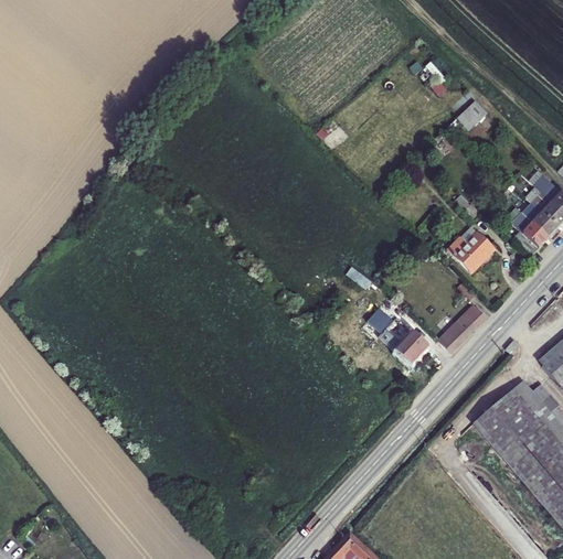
[(489,119),(478,108),(460,124),(471,136),(489,119)]
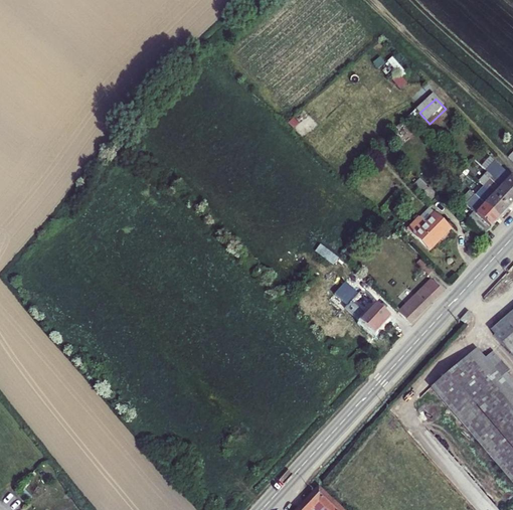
[(488,172),(500,183),(512,195),(512,177),(498,163),(488,172)]
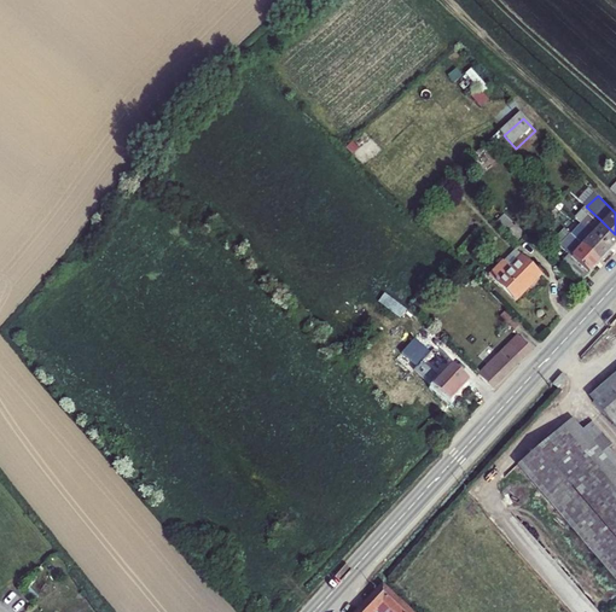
[(615,234),(600,220),(590,232),(615,257),(615,256),(615,234)]
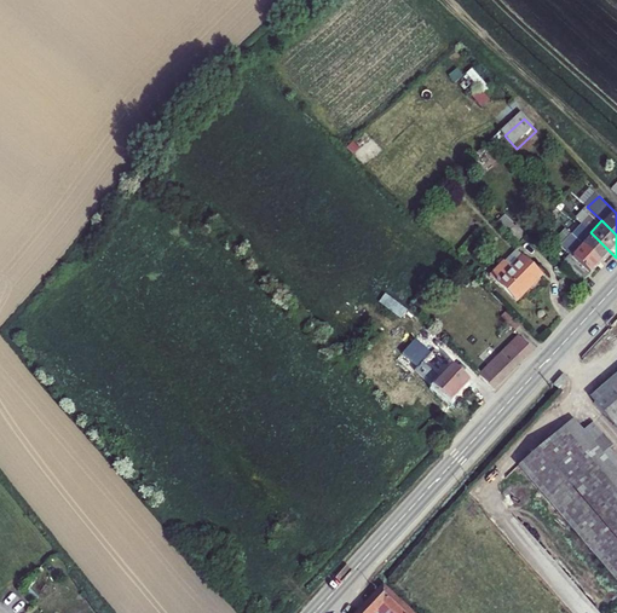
[(580,243),(606,269),(616,258),(590,232),(580,243)]
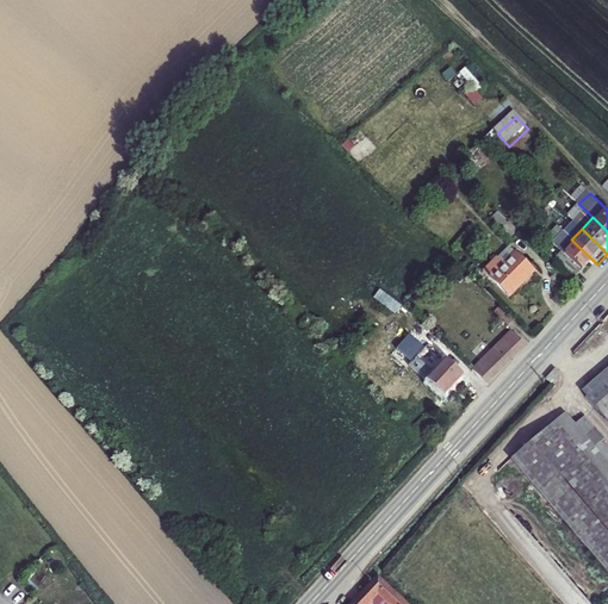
[(578,285),(597,265),(571,240),(562,249),(571,259),(562,268),(578,285)]
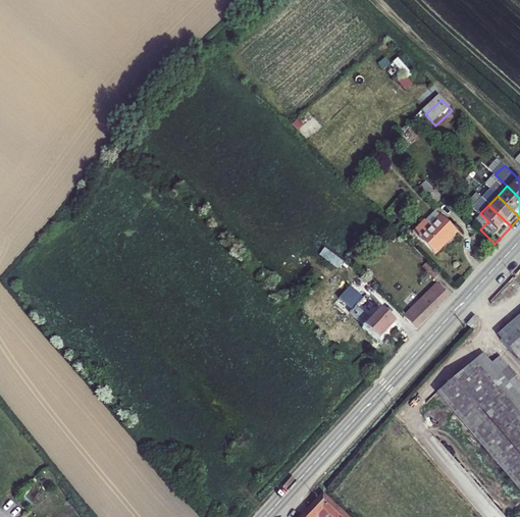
[(462,242),(445,224),(434,234),(429,228),(417,240),(440,263),(462,242)]
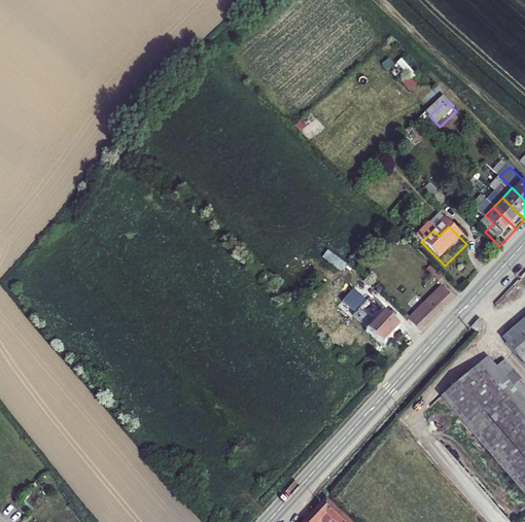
[(450,292),(445,286),(438,280),(404,314),(413,322),(417,325),(450,292)]
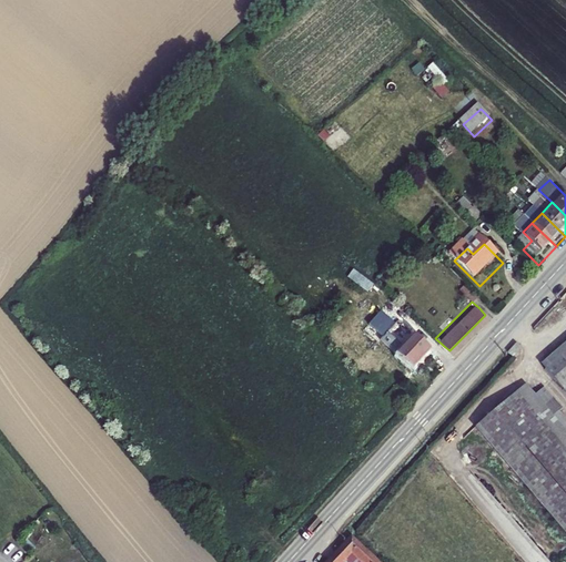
[(403,327),(397,322),(391,328),(396,334),(403,327)]
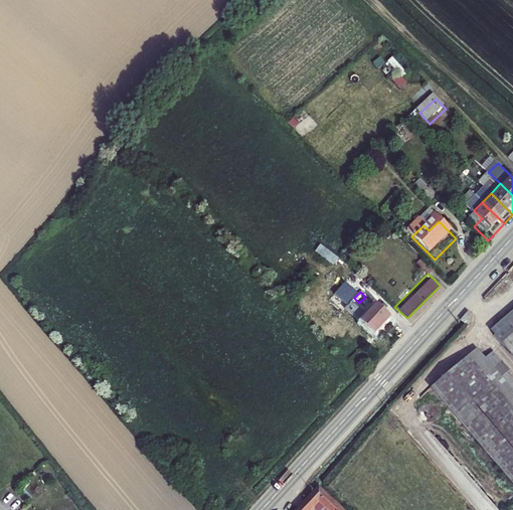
[(365,297),(359,303),(363,307),(370,302),(365,297)]
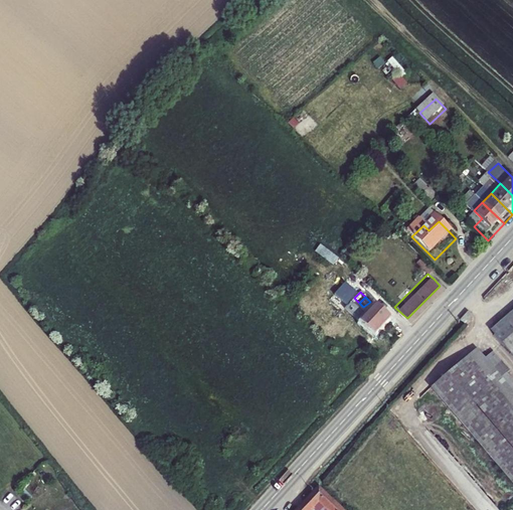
[(466,307),(458,315),(463,319),(470,310),(466,307)]
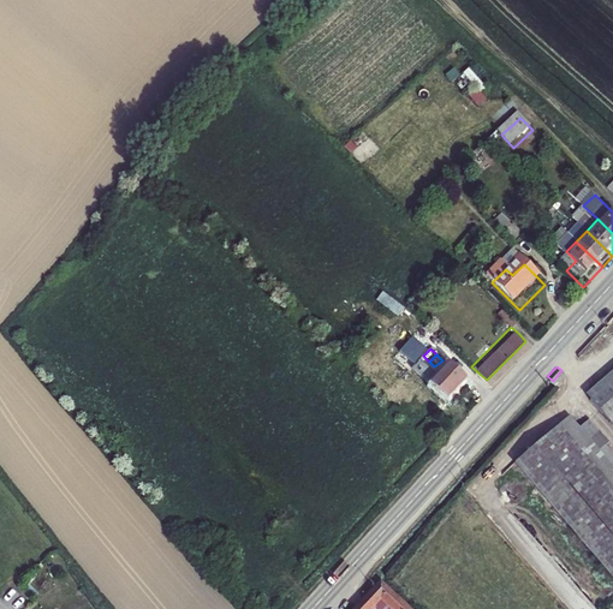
[(424,369),(418,376),(450,406),(469,387),(452,369),(439,383),(424,369)]
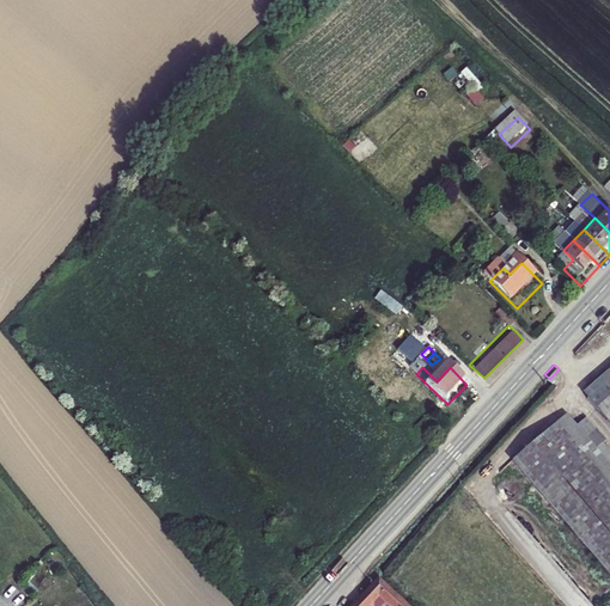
[(609,423),(609,378),(587,399),(609,423)]
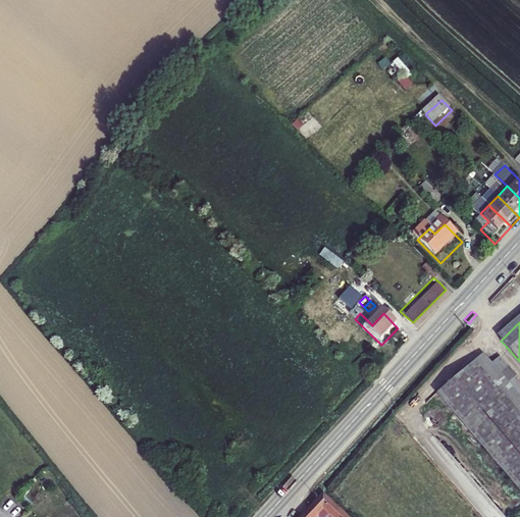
[(519,386),(484,347),(439,386),(519,476),(519,386)]
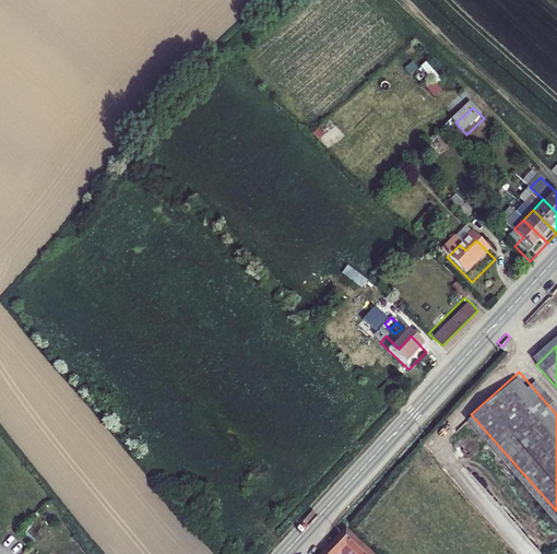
[(374,553),(353,534),(332,553),(348,553),(354,550),(358,553),(374,553)]
